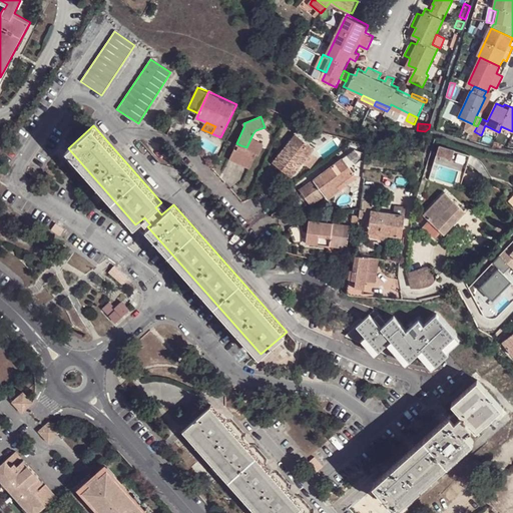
[(313,152),(316,148),(296,133),(274,161),(293,177),(305,162),(313,152)]
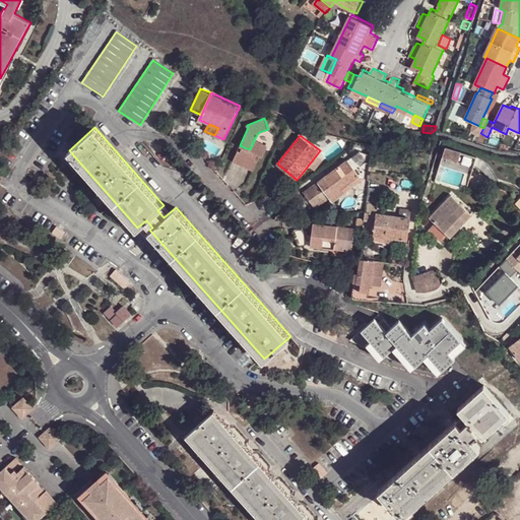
[(233,160),(254,171),(261,155),(264,156),(268,146),(267,144),(257,139),(256,136),(250,149),(244,147),(242,150),(239,148),(233,160)]
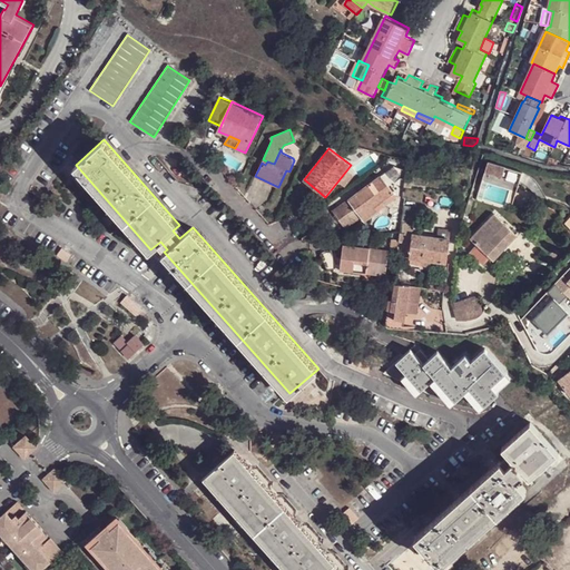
[(532,154),(524,150),(522,158),(529,159),(532,154)]
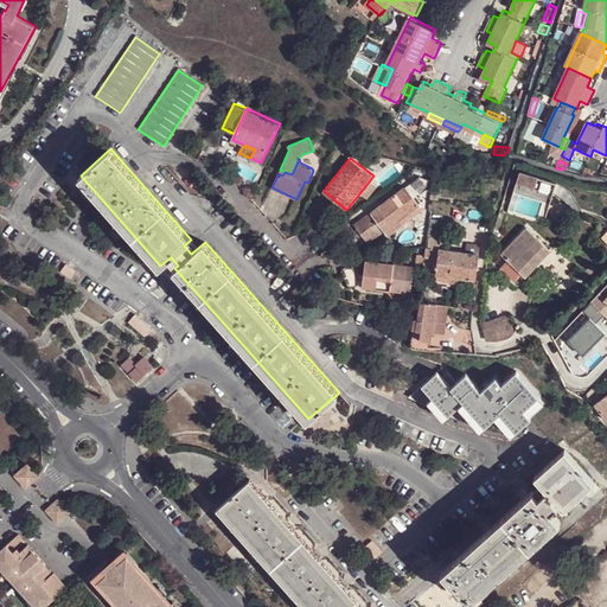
[(543,222),(545,209),(548,203),(554,181),(516,171),(505,212),(543,222)]
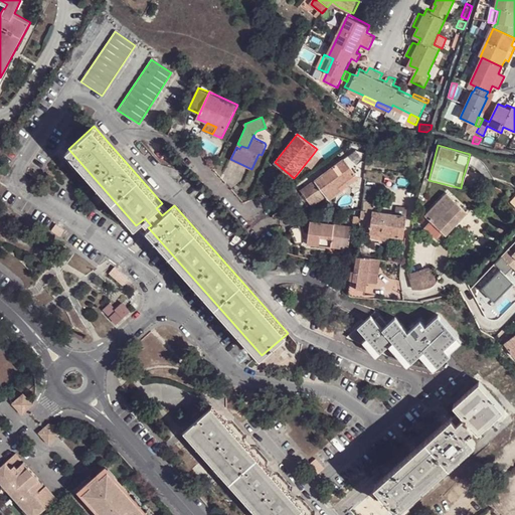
[(321,159),(314,153),(306,163),(313,169),(321,159)]
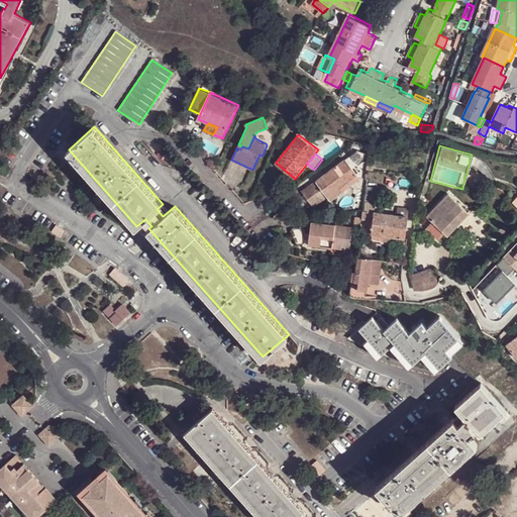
[(328,196),(331,200),(345,190),(342,186),(357,175),(345,158),(317,180),(325,192),(328,196)]
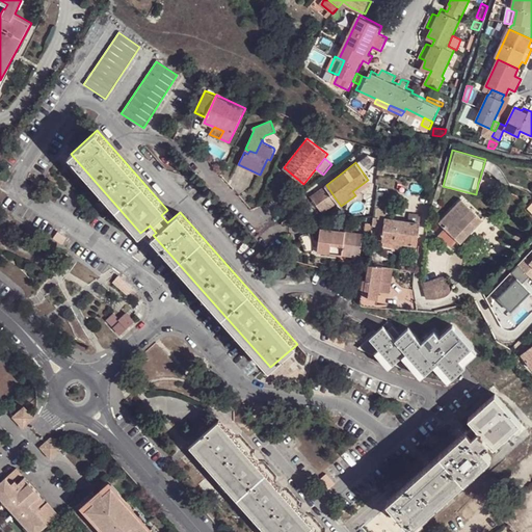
[(371,184),(368,180),(352,191),(355,195),(371,184)]
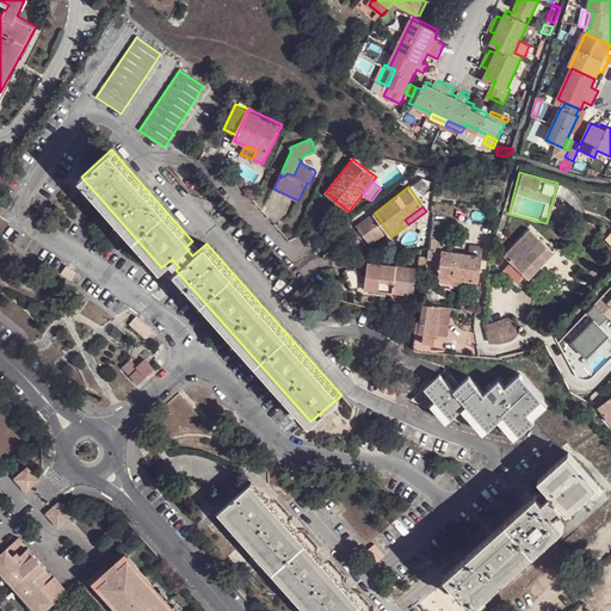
[(384,227),(375,213),(357,224),(368,238),(384,227)]
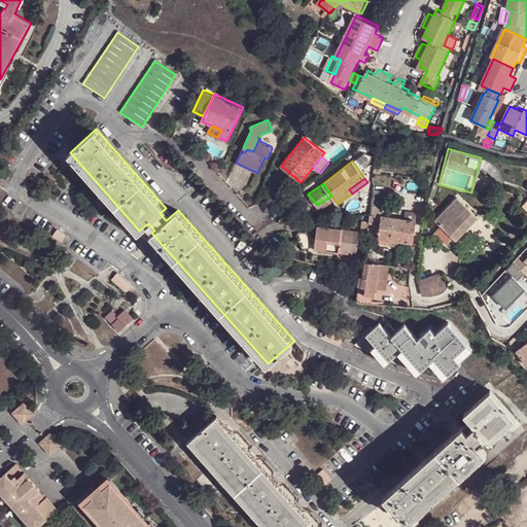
[(436,184),(432,183),(427,204),(431,205),(436,184)]
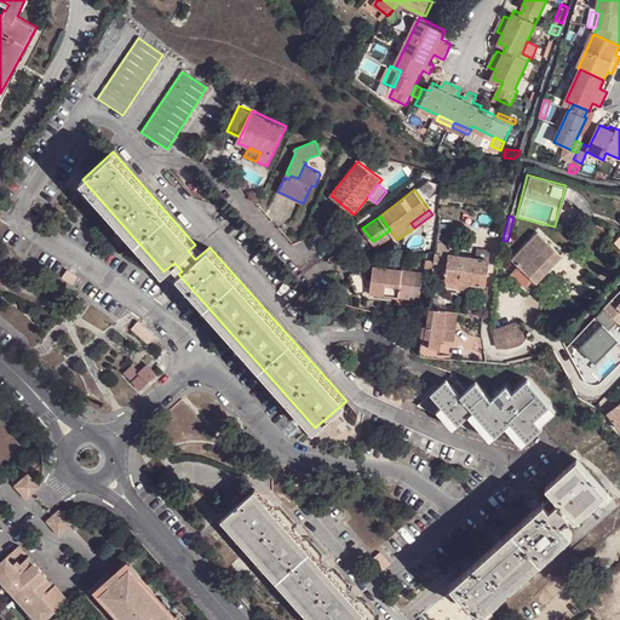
[(452,227),(438,225),(436,241),(449,244),(452,227)]
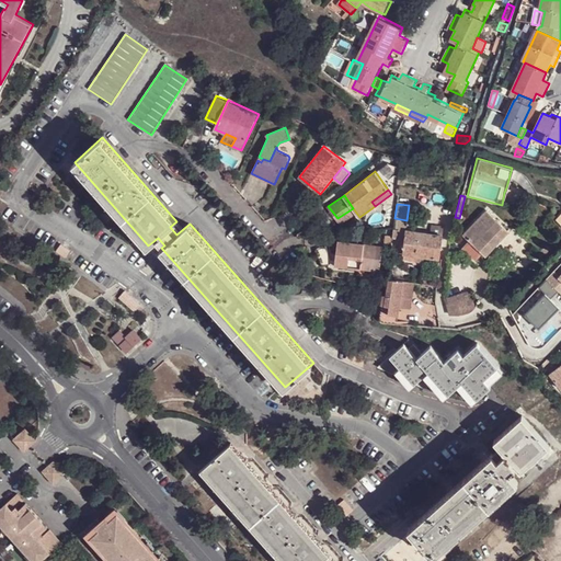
[(353,208),(338,218),(341,224),(356,213),(353,208)]
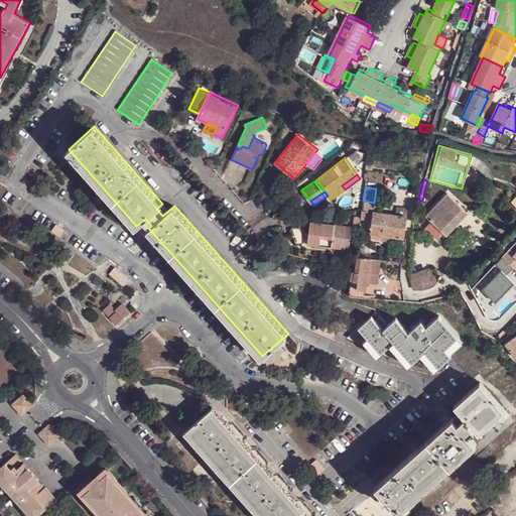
[(467,213),(447,195),(426,216),(435,225),(442,233),(445,235),(467,213)]
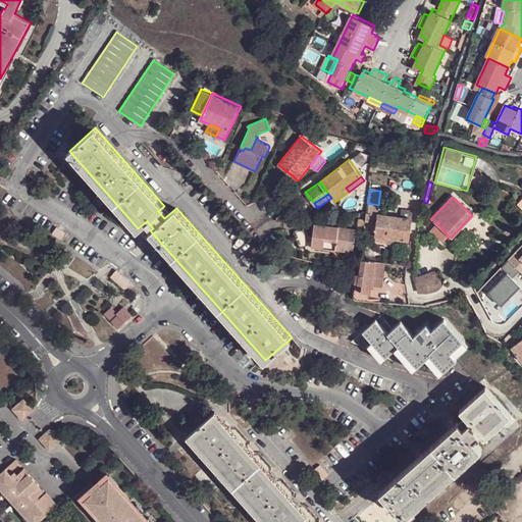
[(378,206),(367,205),(366,210),(365,215),(364,221),(373,222),(372,230),(371,230),(370,237),(375,238),(385,239),(395,240),(409,242),(411,220),(400,219),(377,215),(378,206)]
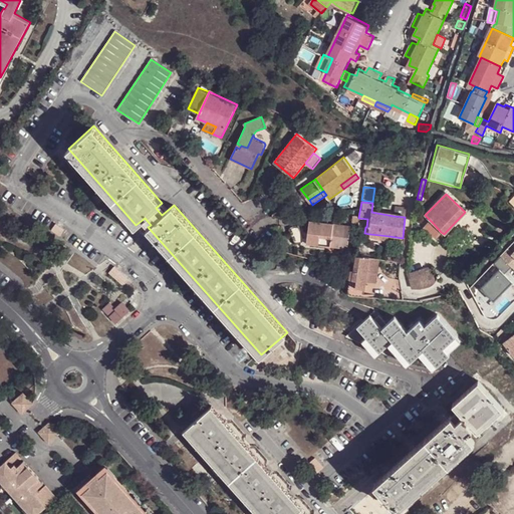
[(394,216),(405,217),(406,209),(395,207),(394,216)]
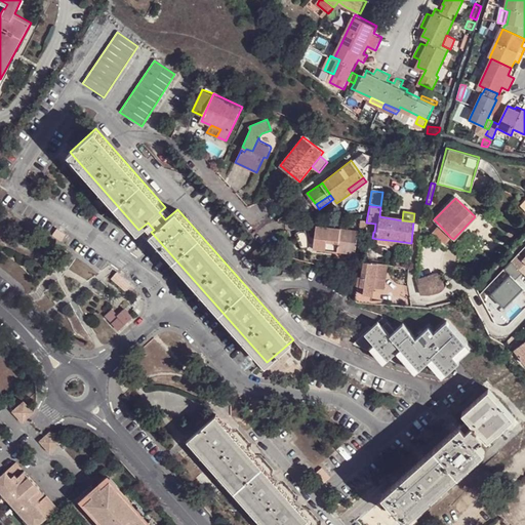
[(314,247),(356,253),(359,230),(317,224),(314,247)]
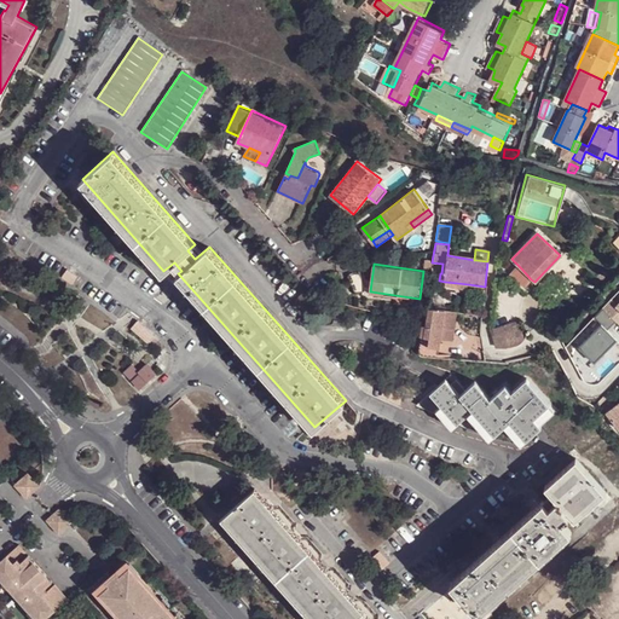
[(356,294),(366,290),(360,270),(348,273),(356,294)]
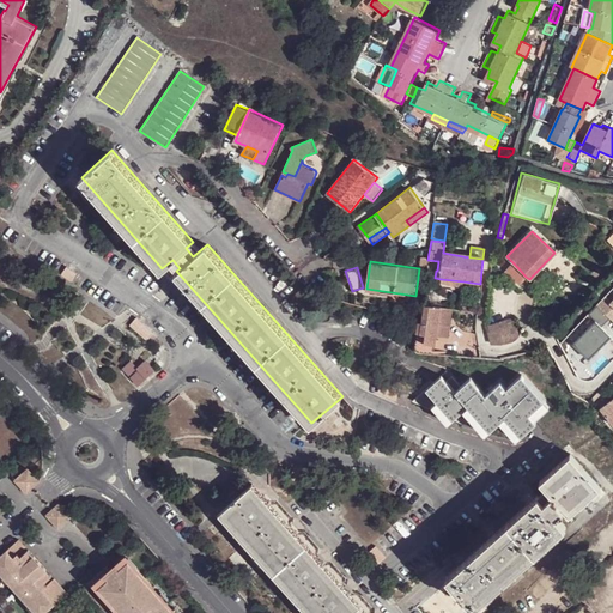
[(606,297),(598,305),(612,321),(612,302),(612,303),(606,297)]
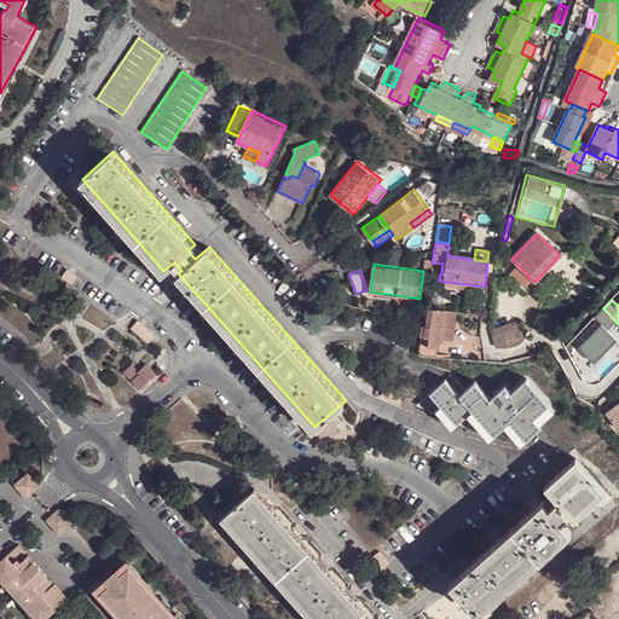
[(615,322),(603,308),(595,317),(603,325),(608,329),(615,322)]
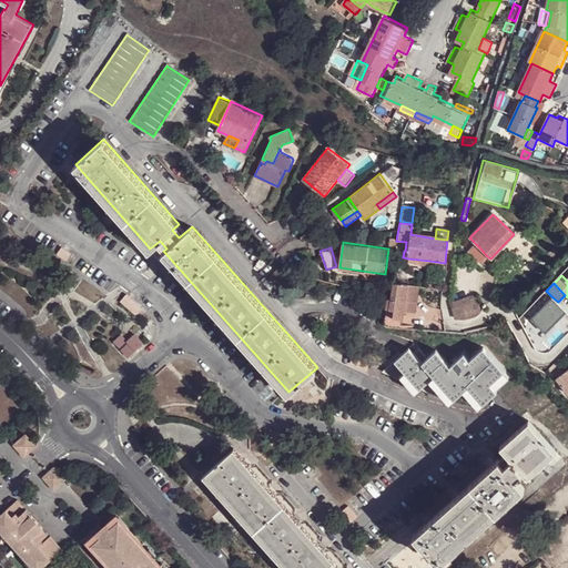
[(391,300),(386,300),(383,321),(384,324),(387,327),(393,327),(401,328),(404,312),(405,301),(416,303),(418,286),(393,284),(391,300)]
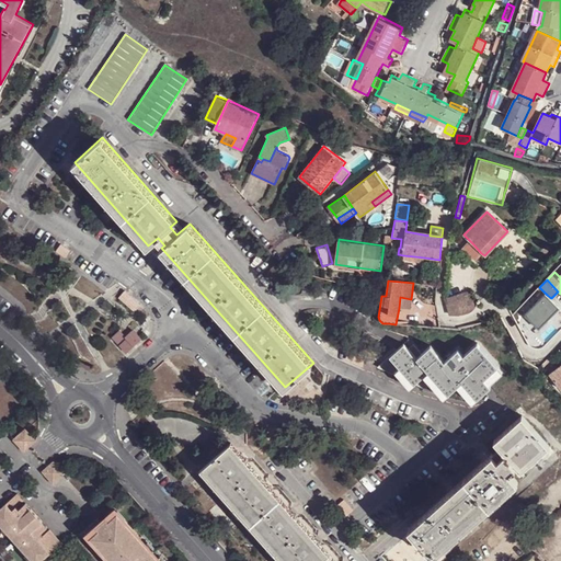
[(474,292),(451,302),(458,316),(467,316),(474,312),(481,308),(474,292)]
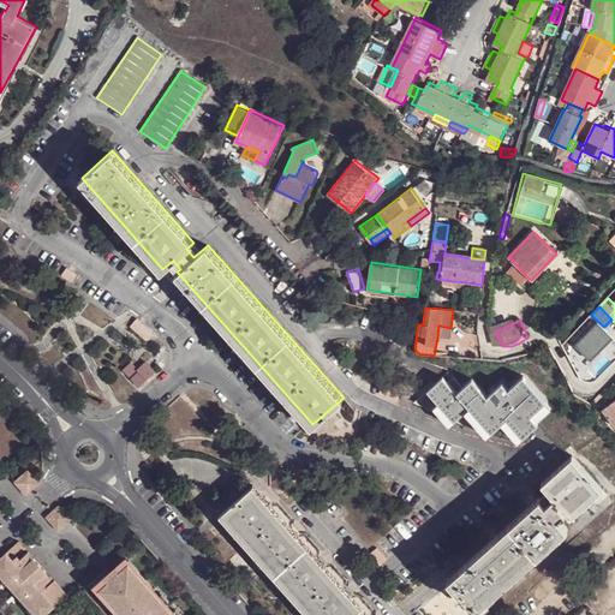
[(604,327),(599,323),(577,346),(590,359),(613,336),(604,327)]
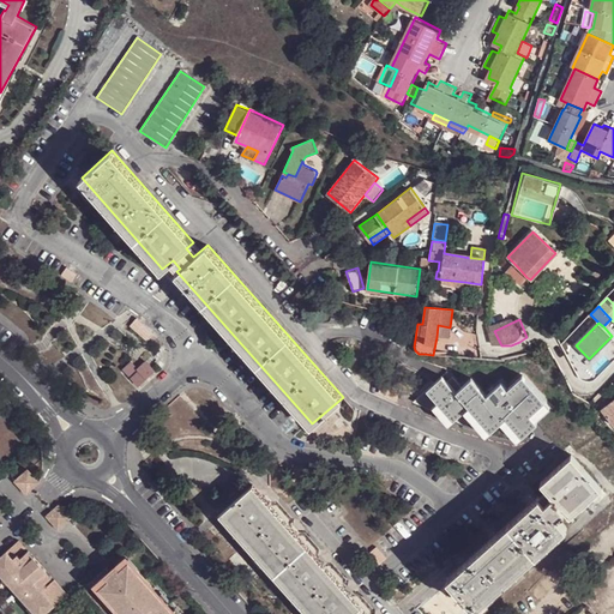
[(450,327),(438,325),(437,337),(449,338),(450,327)]
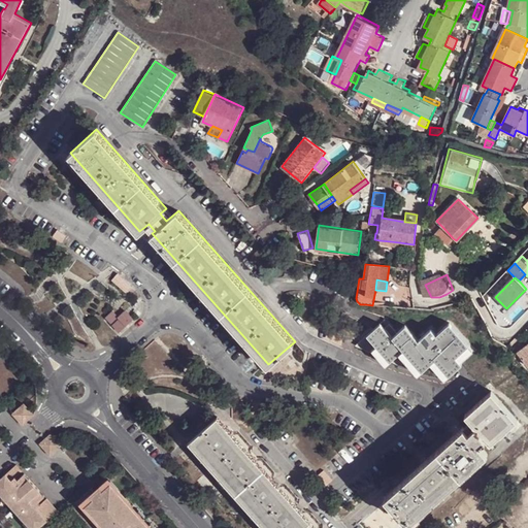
[(126,310),(118,317),(113,311),(106,318),(119,331),(133,319),(126,310)]
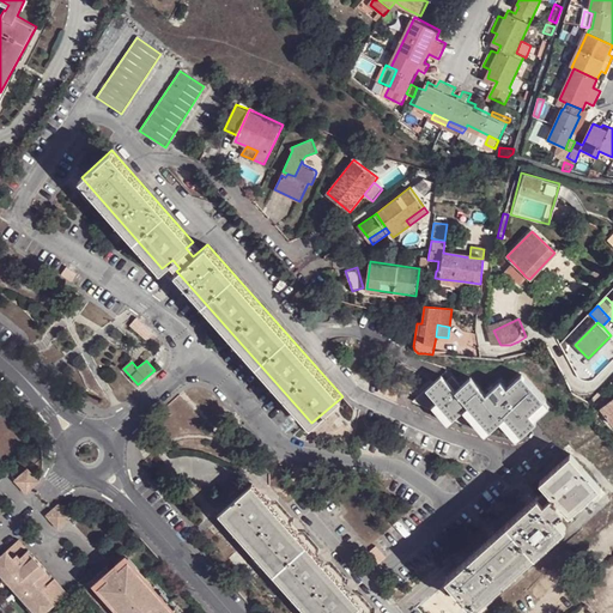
[(605,389),(602,387),(587,402),(590,404),(605,389)]
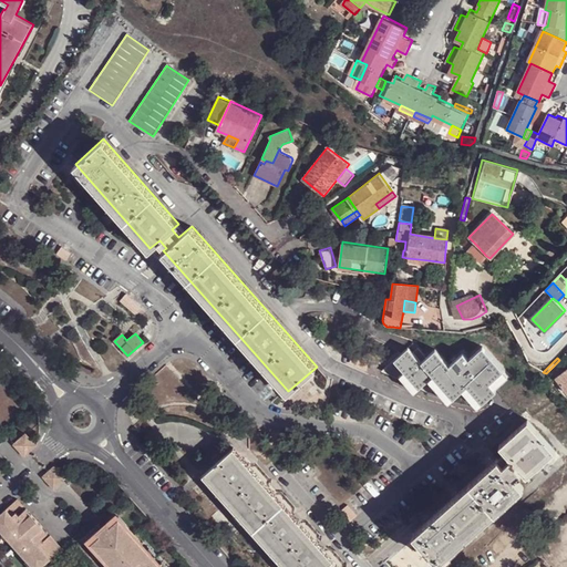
[(566,368),(555,378),(566,392),(566,368)]
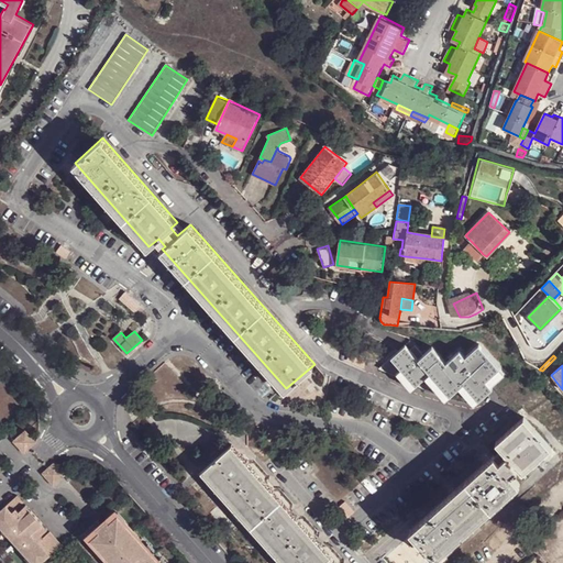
[(523,417),(496,441),(506,453),(499,460),(494,454),(410,528),(434,556),(519,483),(509,472),(518,465),(522,471),(551,446),(523,417)]
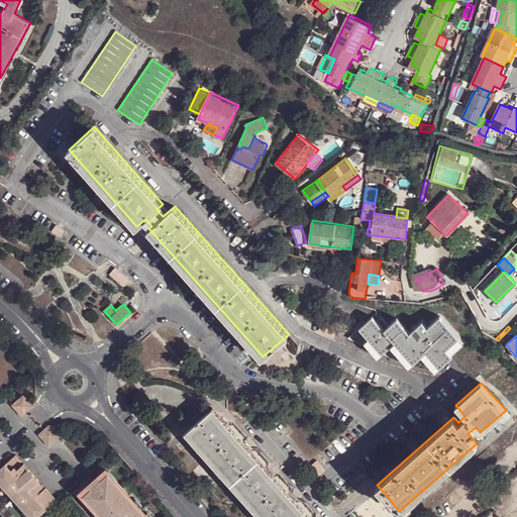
[(32,407),(22,396),(12,406),(21,416),(32,407)]
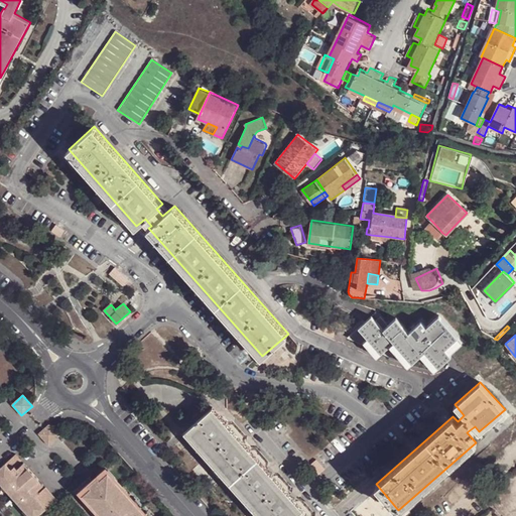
[(308,515),(213,407),(184,431),(259,515),(308,515)]
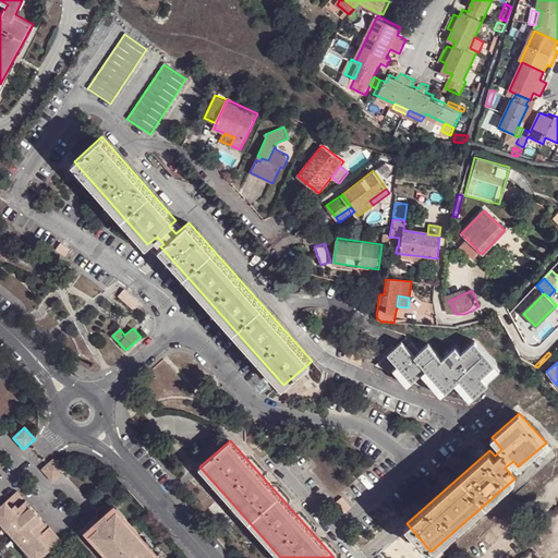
[(63,471),(52,459),(41,470),(51,481),(63,471)]
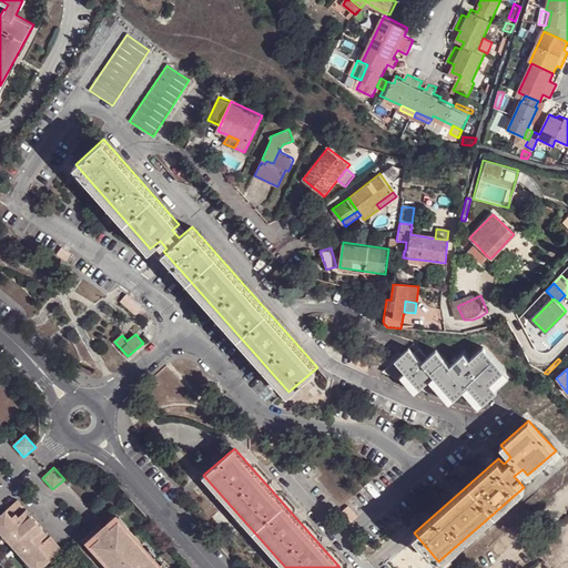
[(22,507),(17,500),(0,515),(0,525),(3,530),(1,533),(27,561),(30,558),(38,567),(39,567),(60,549),(49,537),(42,543),(40,540),(47,535),(24,509),(18,516),(16,514),(22,507)]
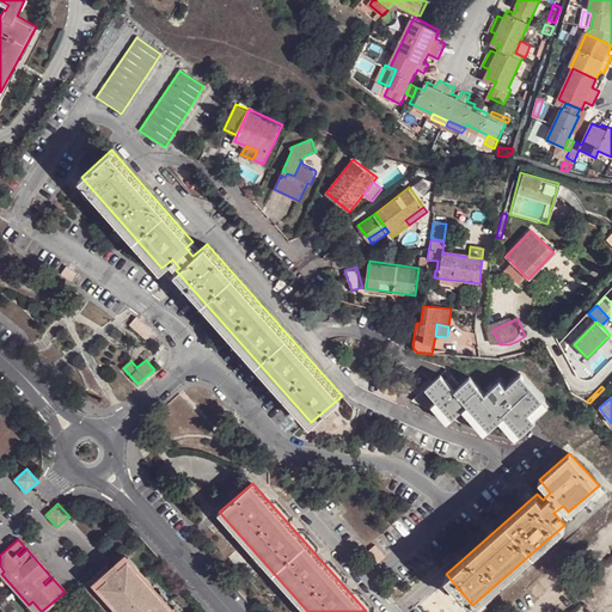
[(173,611),(121,552),(85,583),(110,611),(173,611)]
